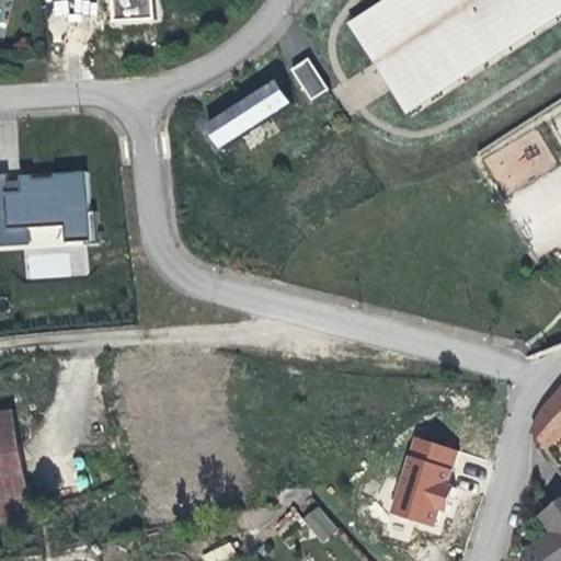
[(110,0),(111,20),(153,18),(151,0),(110,0)]
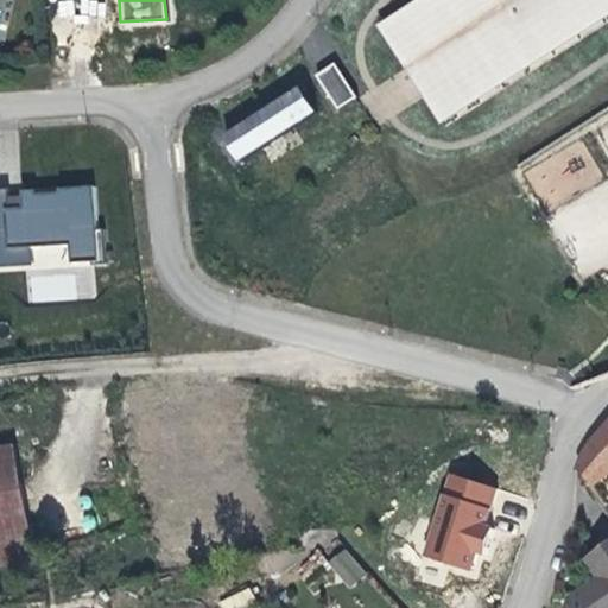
[(607,0),(430,0),(380,32),(391,51),(404,70),(423,58),(428,65),(407,77),(432,116),(529,57),(607,6),(607,0)]
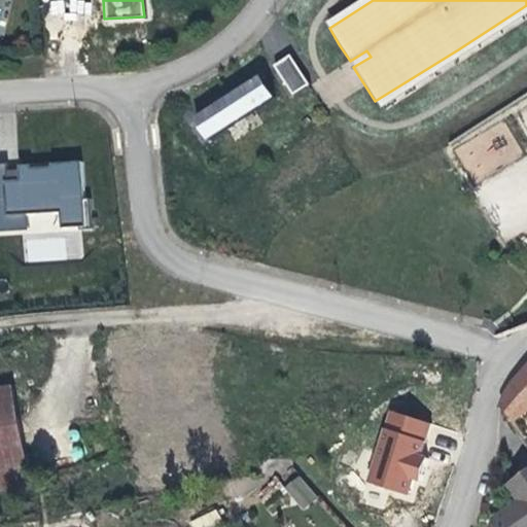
[(350,61),(353,67),(371,57),(366,50),(350,61)]
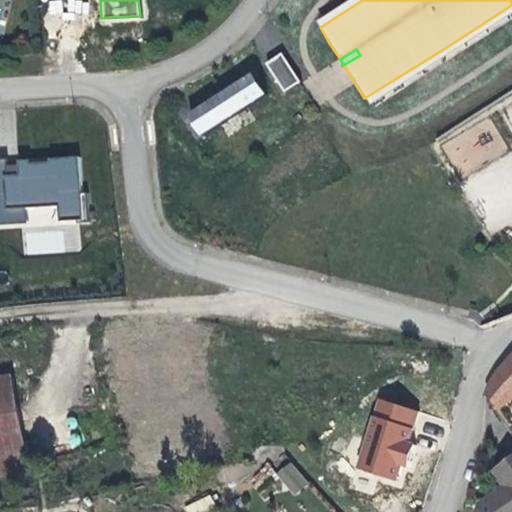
[(280,52),(271,59),(264,64),(282,92),(299,81),(282,56),(280,52)]
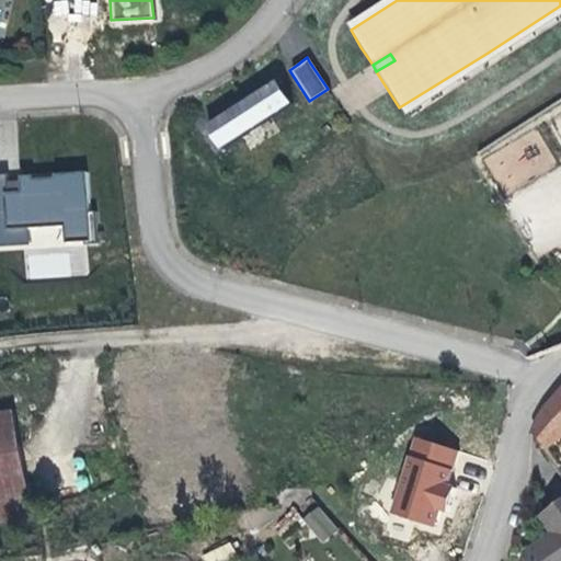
[(289,102),(276,80),(205,126),(217,148),(289,102)]
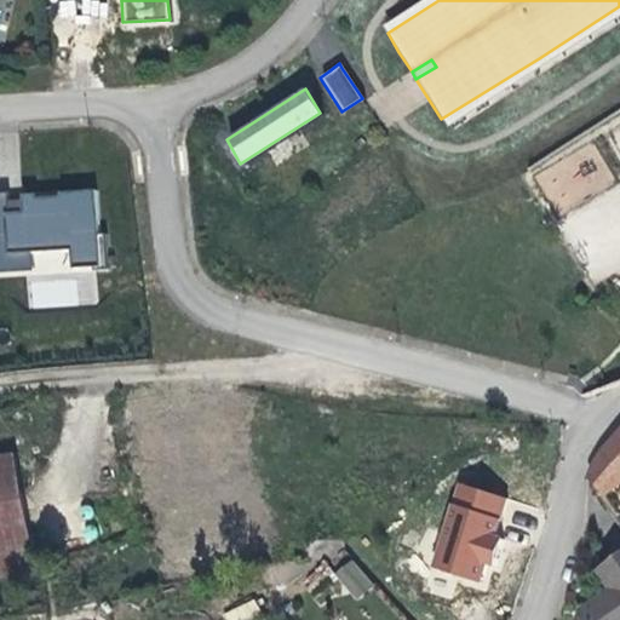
[(0,273),(27,271),(28,308),(97,304),(95,265),(99,264),(96,189),(0,194),(0,273)]
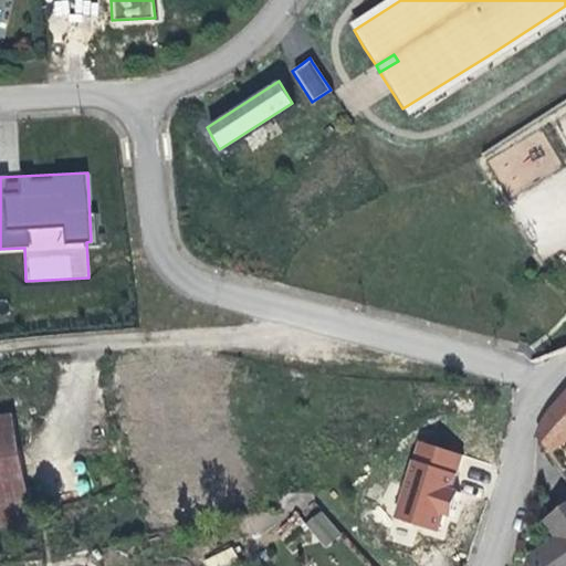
[(565,397),(557,408),(538,437),(559,470),(565,463),(565,458),(559,449),(565,442),(565,397)]
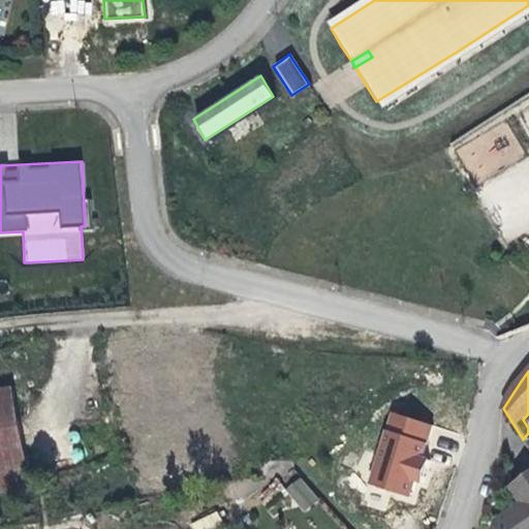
[(0,471),(13,470),(21,468),(7,391),(0,392),(0,471)]
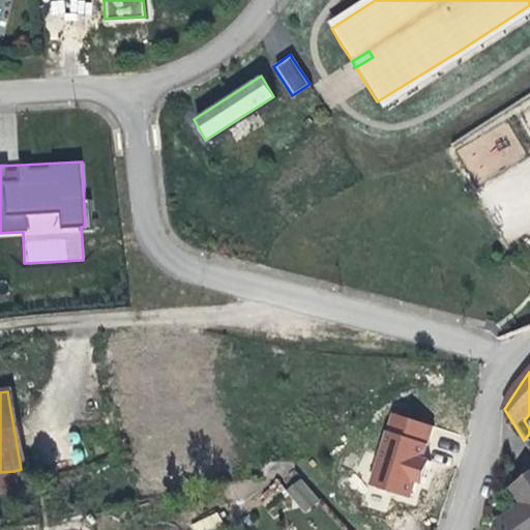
[(421,469),(442,450),(459,436),(432,407),(331,496),(358,525),(421,469)]
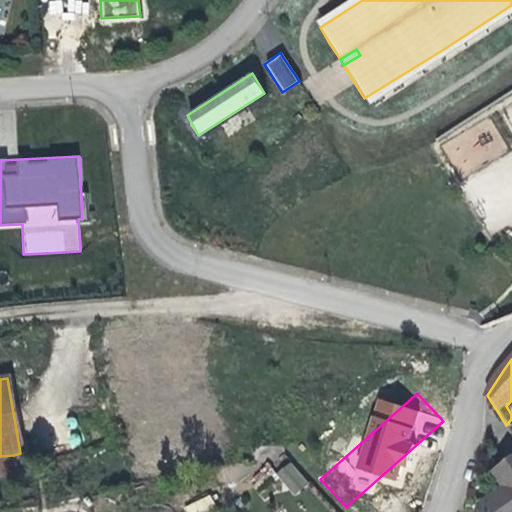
[(22,466),(13,455),(0,456),(0,480),(24,477),(22,466)]
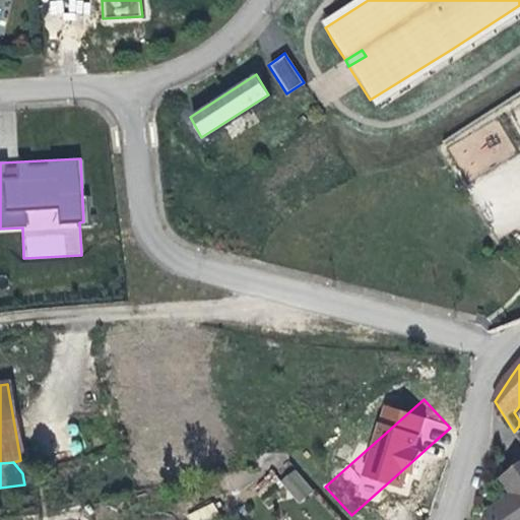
[(282,483),(300,504),(313,493),(295,472),(282,483)]
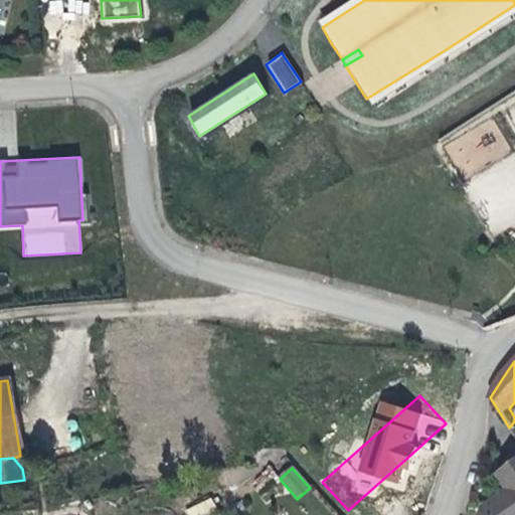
[(514,514),(514,468),(500,479),(510,496),(487,511),(489,514),(514,514)]
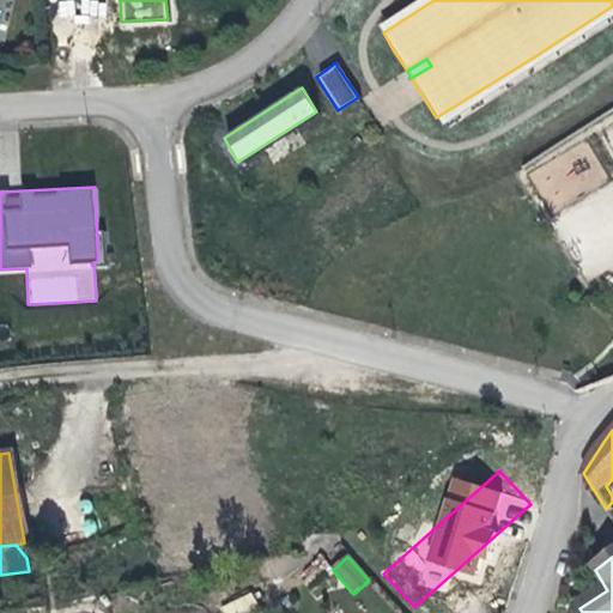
[(254,612),(243,596),(217,612),(254,612)]
